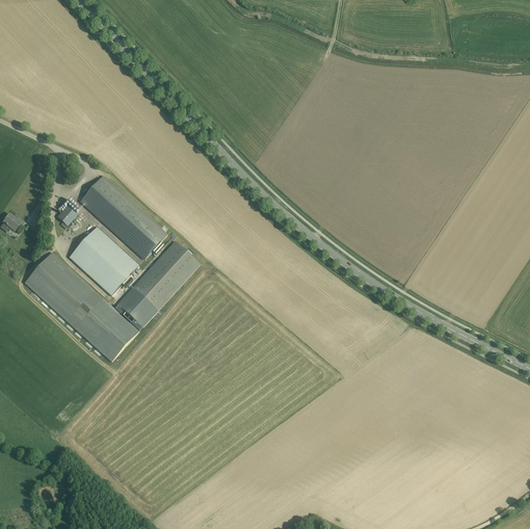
[(102,175),(79,200),(142,258),(166,233),(102,175)]
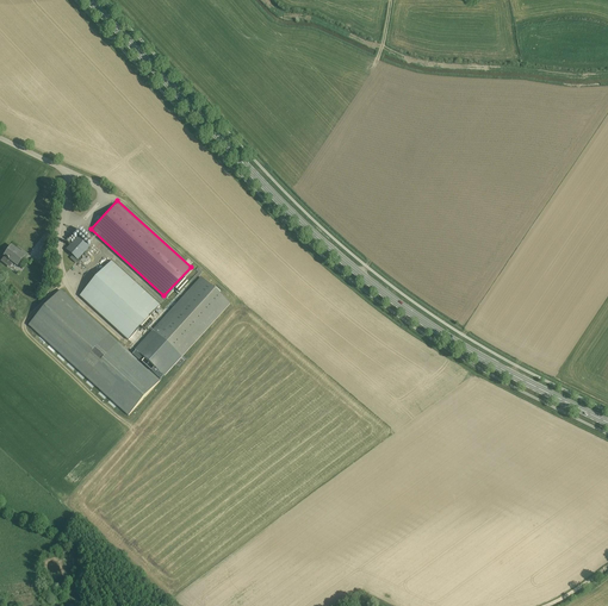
[(63,247),(75,257),(87,244),(75,233),(63,247)]
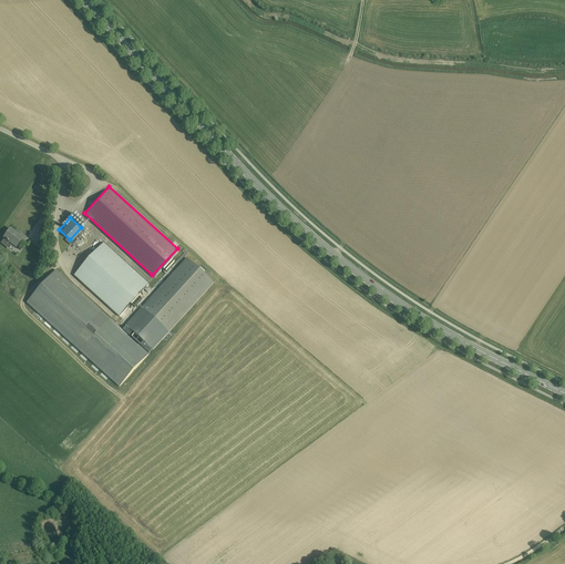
[(9,226),(2,235),(4,237),(6,238),(6,239),(10,243),(10,242),(14,244),(19,237),(18,236),(19,234),(16,232),(17,232),(13,229),(9,226)]
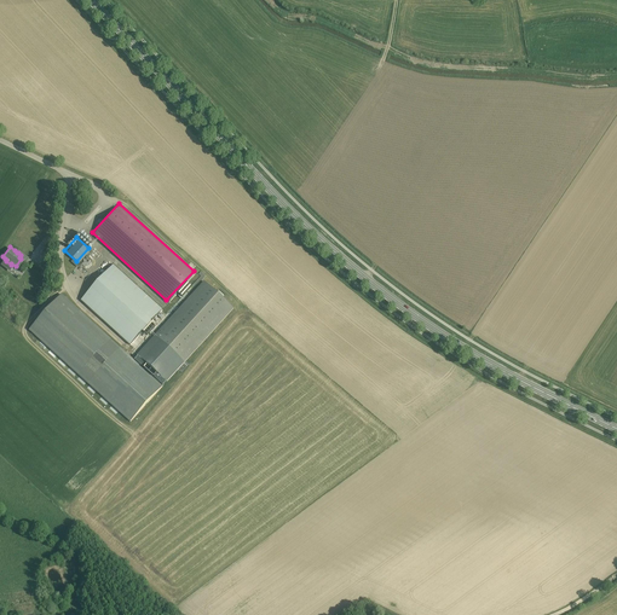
[(110,262),(79,296),(128,341),(160,307),(110,262)]
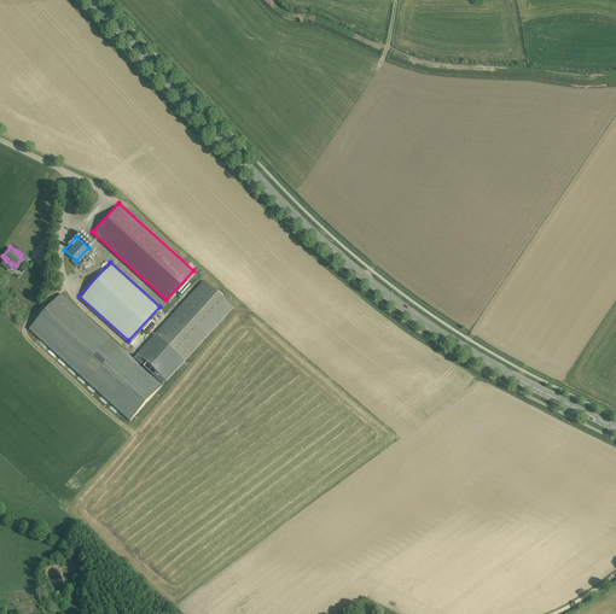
[(231,304),(202,278),(131,356),(160,382),(231,304)]
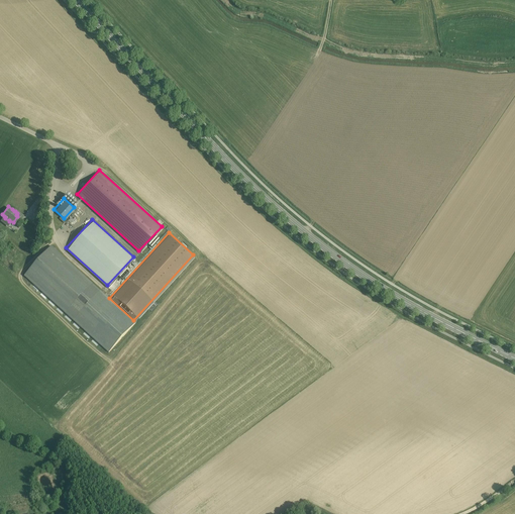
[(49,243),(22,273),(107,349),(133,320),(109,298),(49,243)]
